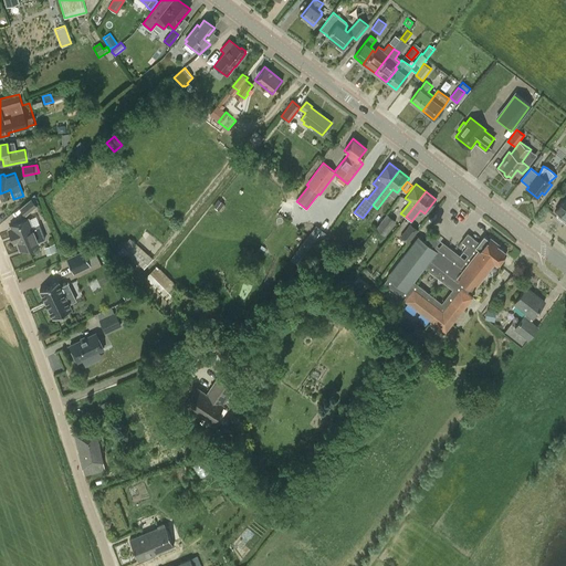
[(565,219),(565,196),(555,211),(565,219)]
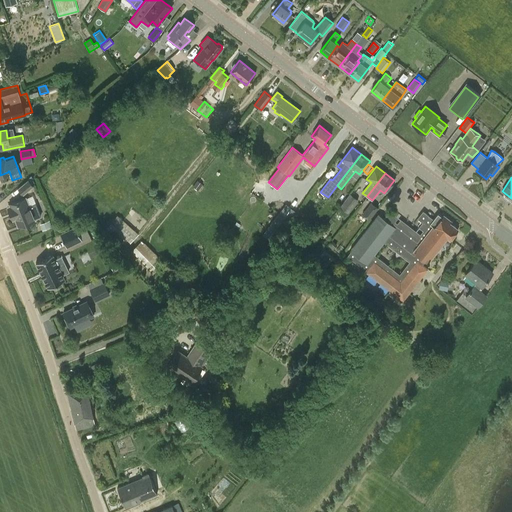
[(28,180),(17,189),(23,195),(33,186),(28,180)]
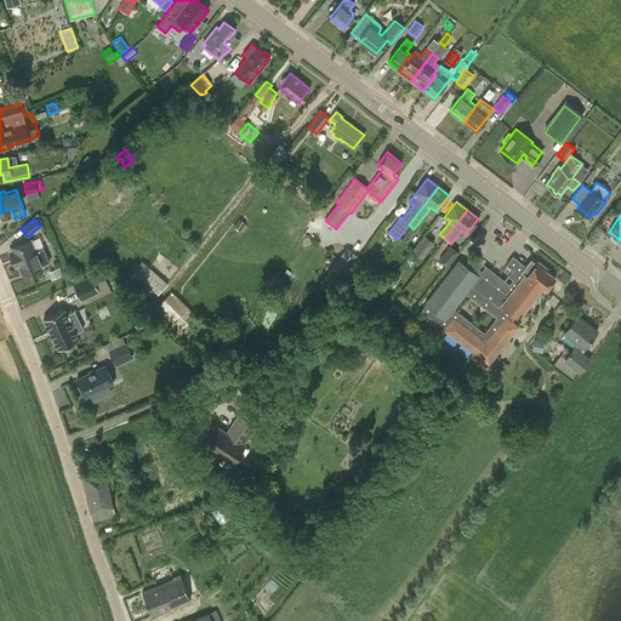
[(422,258),(434,243),(425,234),(412,250),(422,258)]
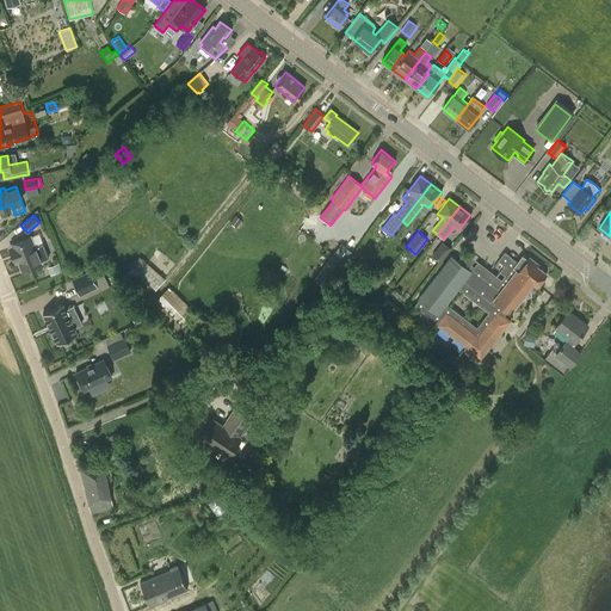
[(41,261),(48,258),(42,244),(35,247),(30,236),(11,244),(11,246),(8,247),(14,263),(18,261),(22,271),(41,263),(41,261)]
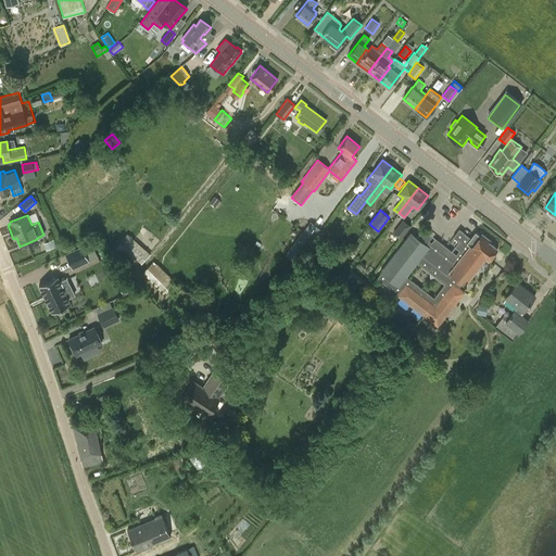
[(411,226),(403,219),(393,232),(401,239),(411,226)]
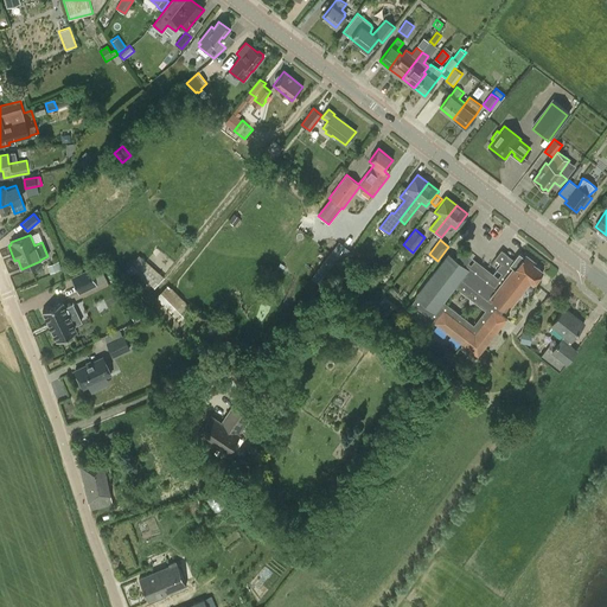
[(470,264),(458,255),(454,259),(448,254),(415,296),(416,298),(411,304),(432,319),(434,320),(433,323),(477,357),(508,318),(502,313),(505,308),(506,311),(529,281),(532,285),(542,272),(534,264),(535,263),(525,255),(524,257),(518,254),(513,260),(508,255),(500,250),(494,259),(500,263),(496,269),(500,273),(496,281),(472,262),(470,264)]
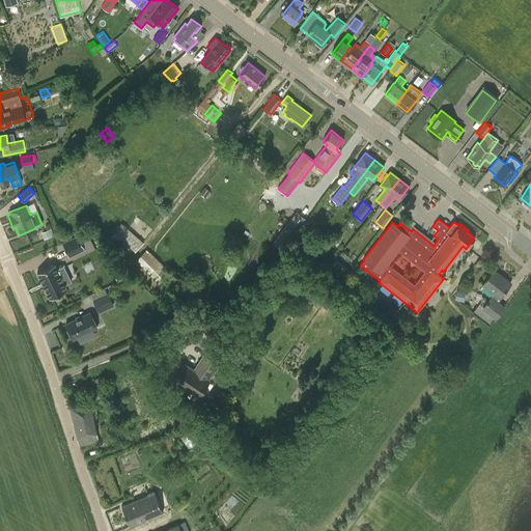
[(143,243),(121,223),(113,232),(135,252),(143,243)]
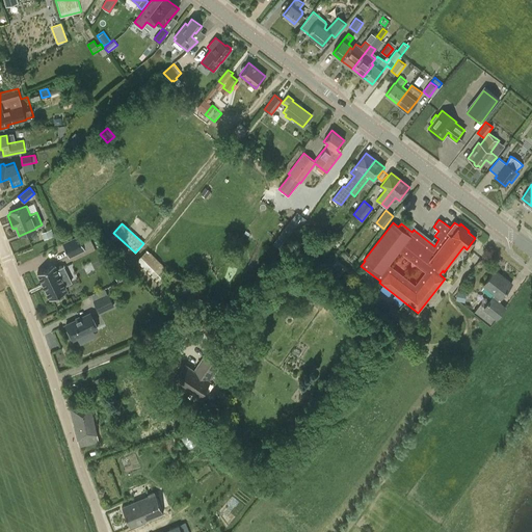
[(62,243),(69,257),(85,249),(78,236),(62,243)]
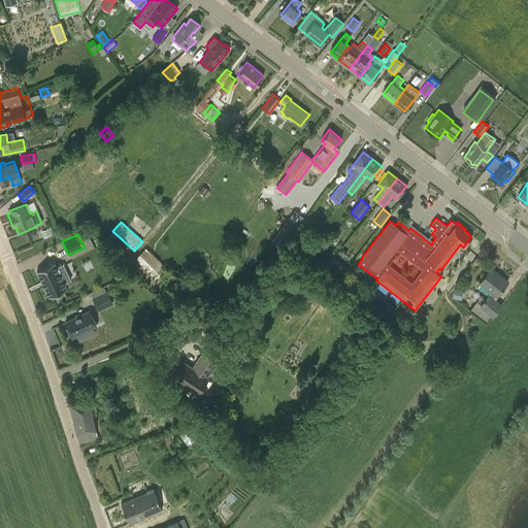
[(135,259),(159,282),(163,277),(162,276),(166,272),(164,270),(167,267),(149,250),(149,251),(146,248),(135,259)]
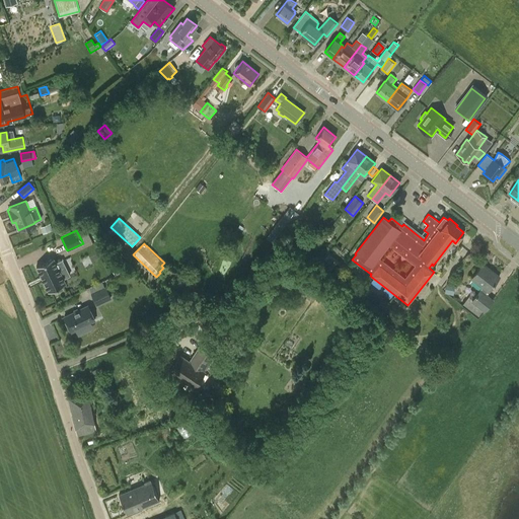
[(34,266),(47,293),(65,287),(63,283),(69,281),(59,258),(55,262),(53,256),(34,266)]
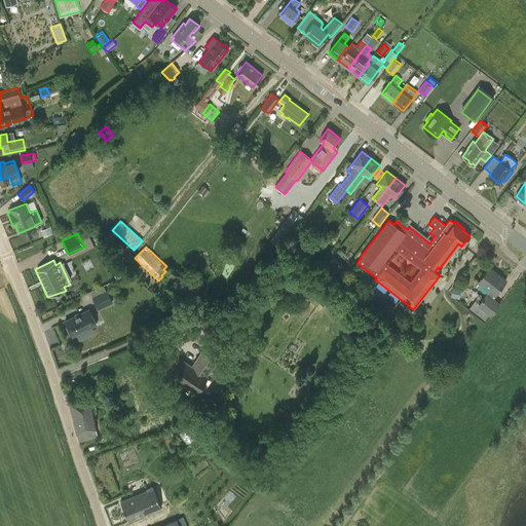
[(66,262),(69,275),(74,274),(71,261),(66,262)]
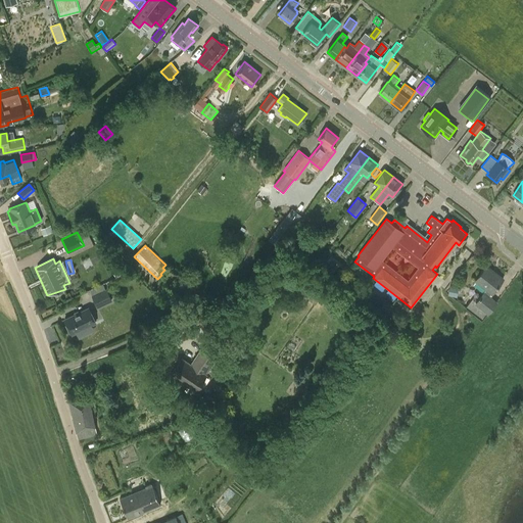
[(122,262),(114,267),(116,271),(113,273),(115,277),(127,270),(122,262)]
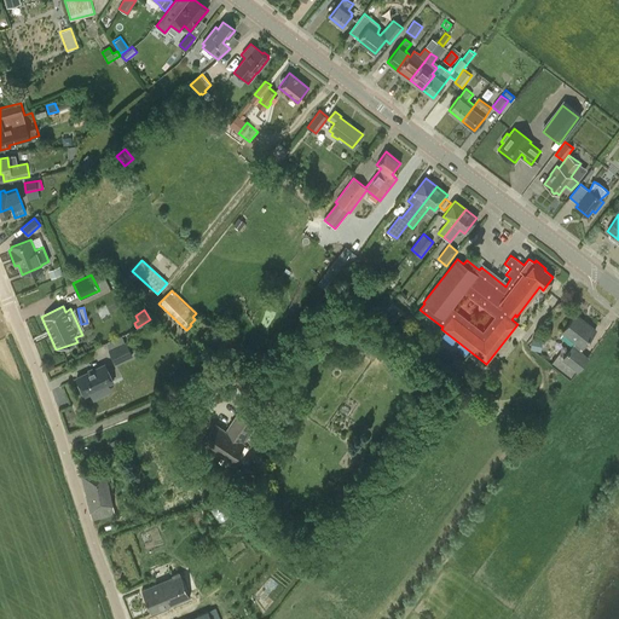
[(562,333),(563,333),(560,336),(572,346),(563,356),(560,352),(550,364),(570,379),(577,370),(578,371),(589,357),(579,350),(582,347),(595,330),(576,314),(562,333)]
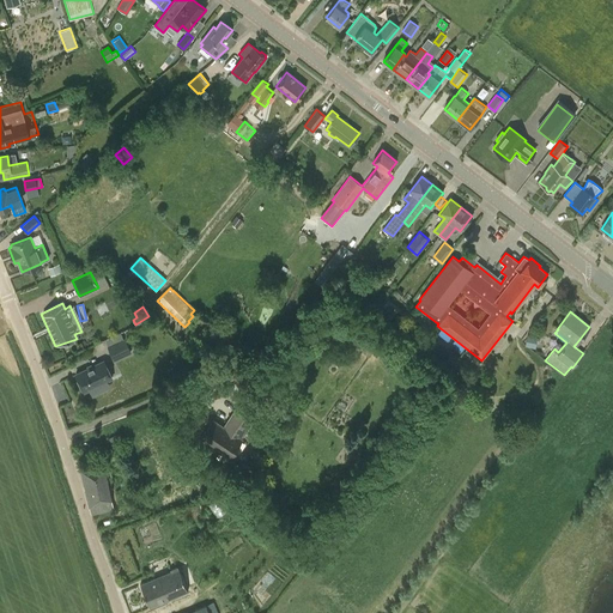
[(408,345),(413,339),(402,331),(398,337),(408,345)]
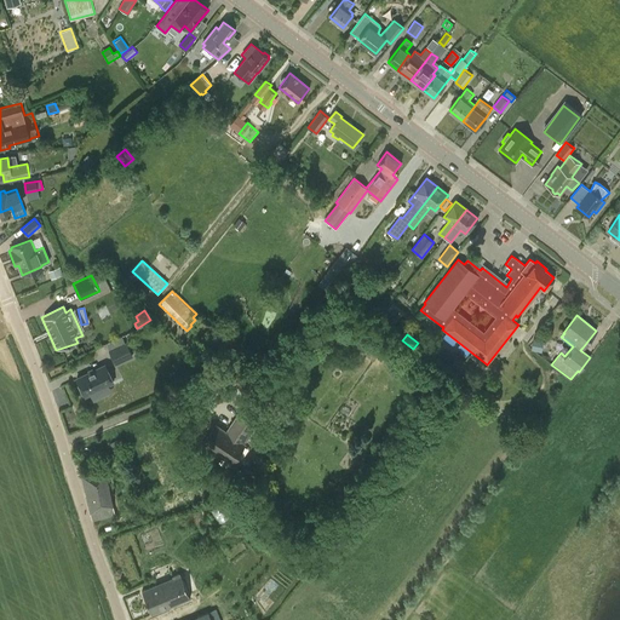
[(534,336),(532,349),(543,350),(544,338),(534,336)]
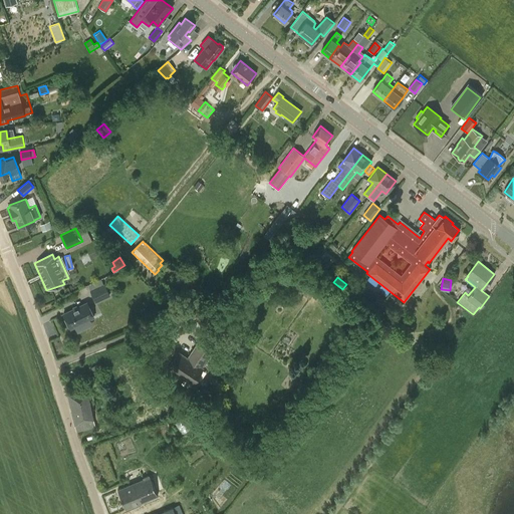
[(96,301),(109,295),(104,285),(91,291),(96,301)]
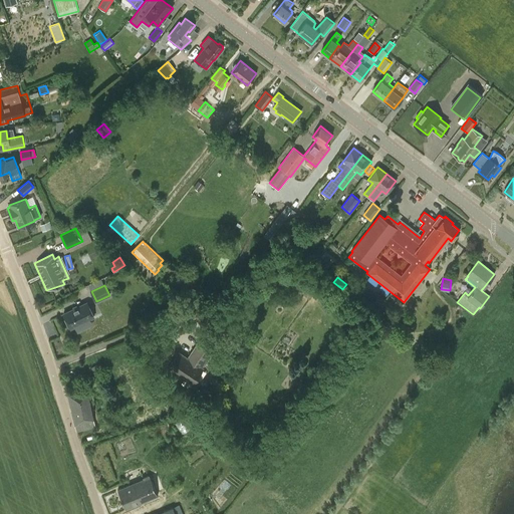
[(87,302),(64,314),(71,328),(94,317),(87,302)]
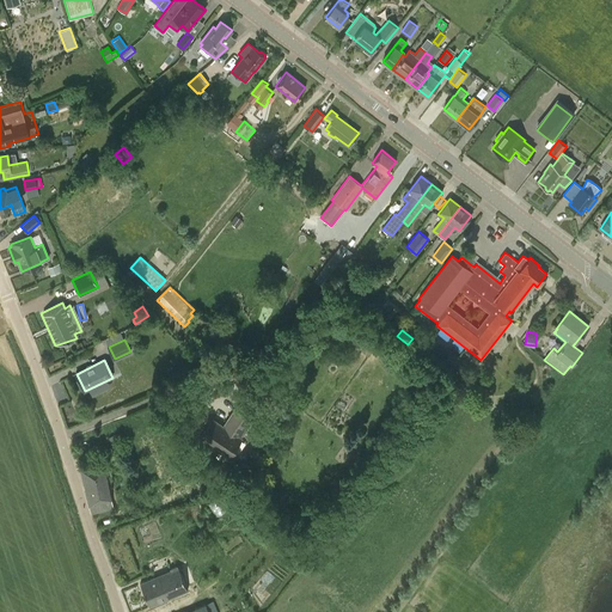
[(212,373),(200,390),(208,396),(220,379),(212,373)]
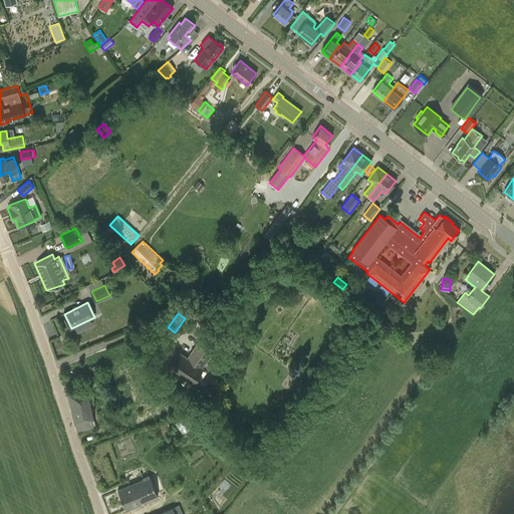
[(201,381),(196,378),(203,368),(202,367),(213,351),(201,342),(190,359),(179,351),(168,368),(184,379),(181,382),(194,392),(201,381)]
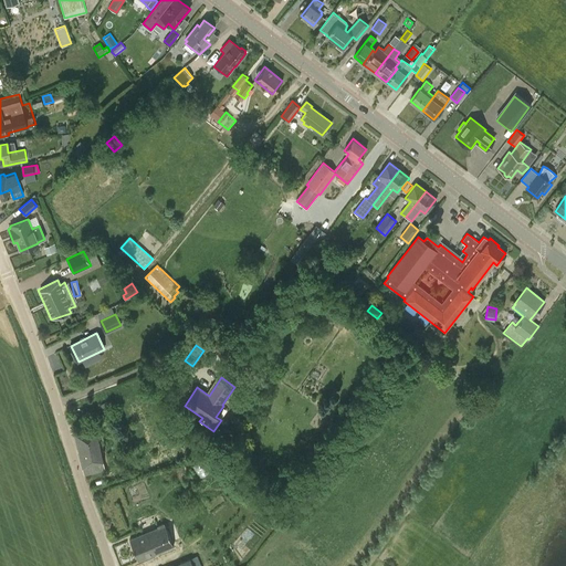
[(112,411),(107,401),(101,404),(105,413),(112,411)]
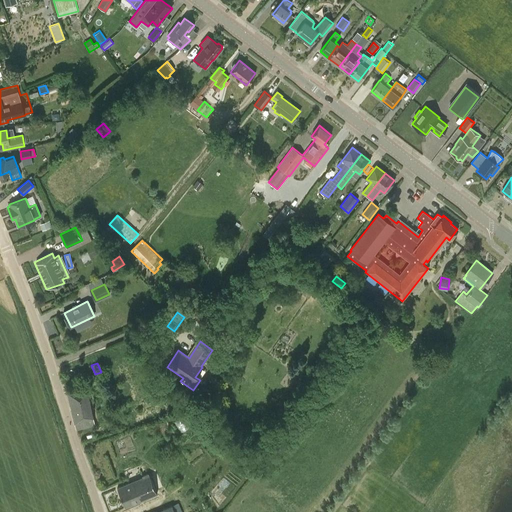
[(95,425),(86,388),(67,392),(76,430),(95,425)]
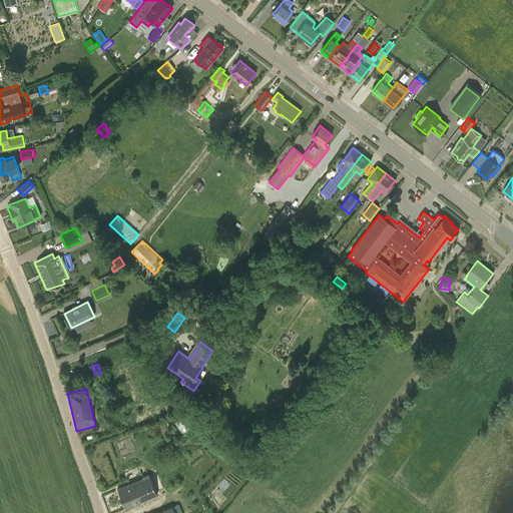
[(184,417),(174,422),(179,432),(189,428),(184,417)]
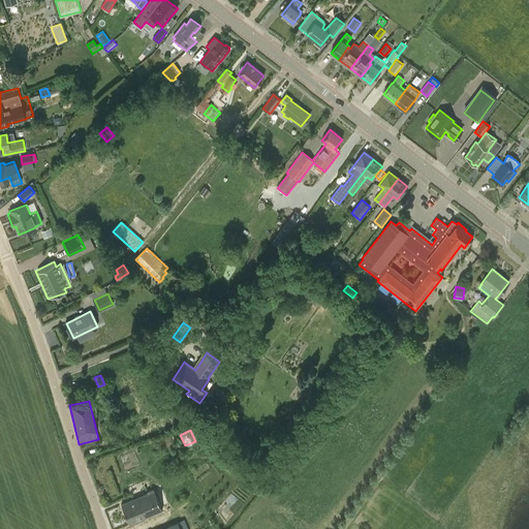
[(240,452),(248,442),(234,430),(226,440),(240,452)]
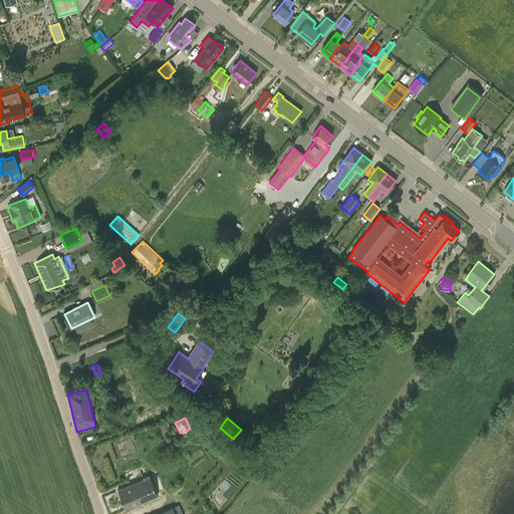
[(158,495),(149,476),(142,478),(143,479),(116,490),(125,509),(158,495)]
